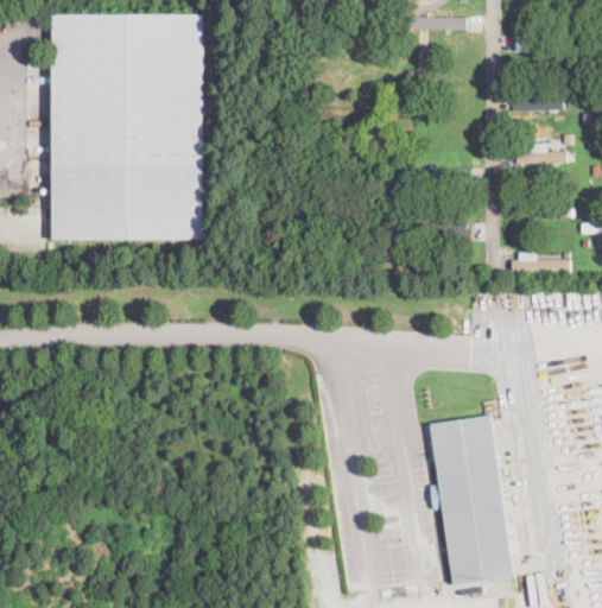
[(456,12),(455,40),(443,40),(443,48),(433,48),(433,40),(428,40),(429,11),(456,12)]
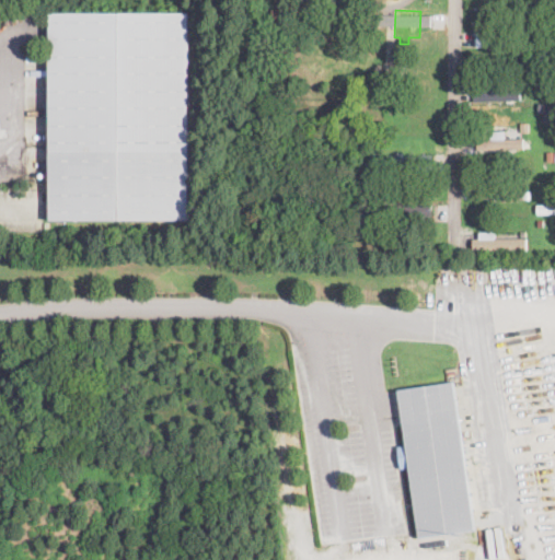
[(186,221),(47,221),(46,13),(185,12),(186,221)]
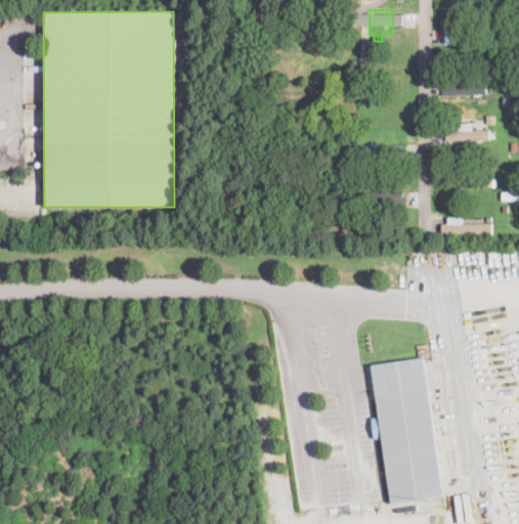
[(488,18),(479,19),(479,11),(488,11),(488,18)]
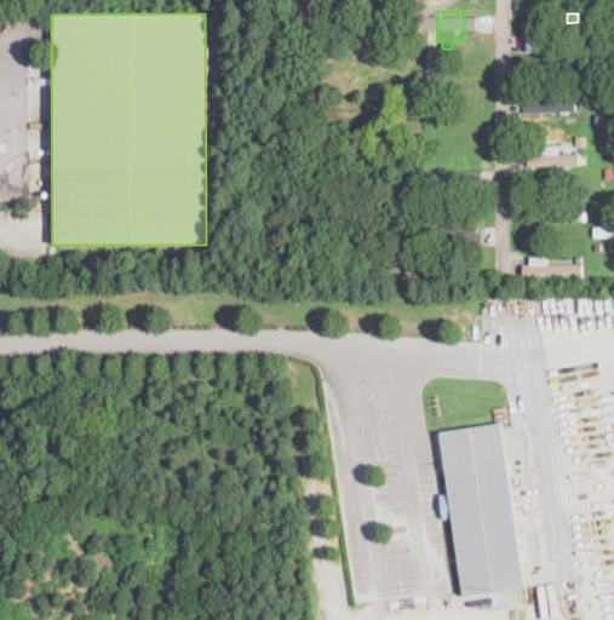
[(575,53),(517,53),(517,42),(575,41),(575,53)]
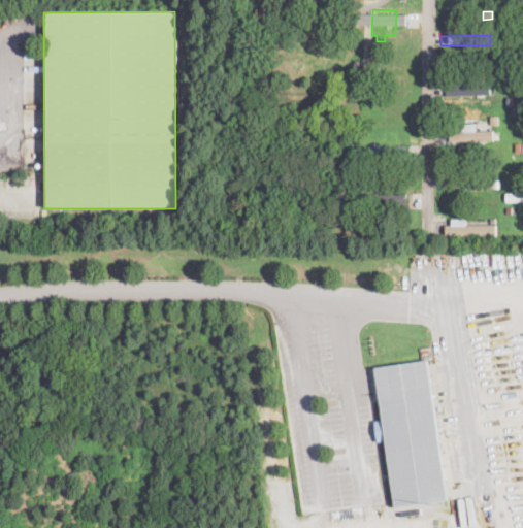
[(491,57),(481,57),(481,48),(491,48),(491,57)]
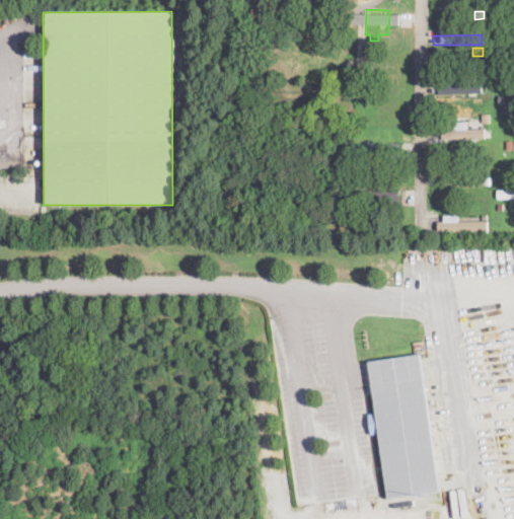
[(478,93),(435,94),(435,85),(478,83),(478,93)]
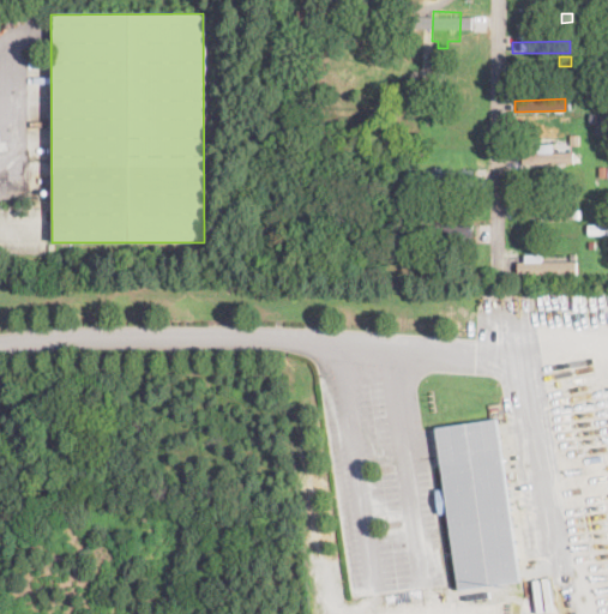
[(607,113),(607,124),(585,124),(585,113),(607,113)]
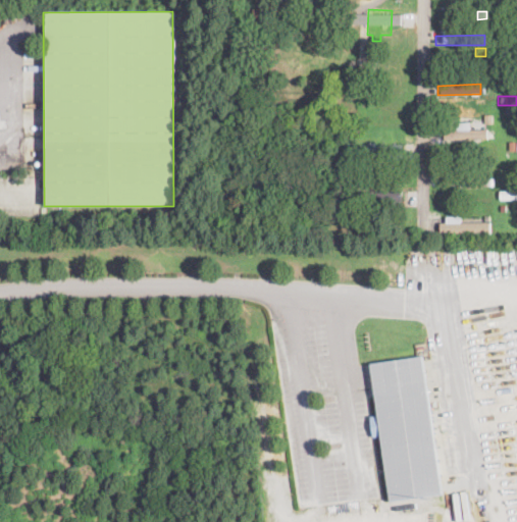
[(483,139),(441,140),(441,131),(461,131),(483,129),(483,139)]
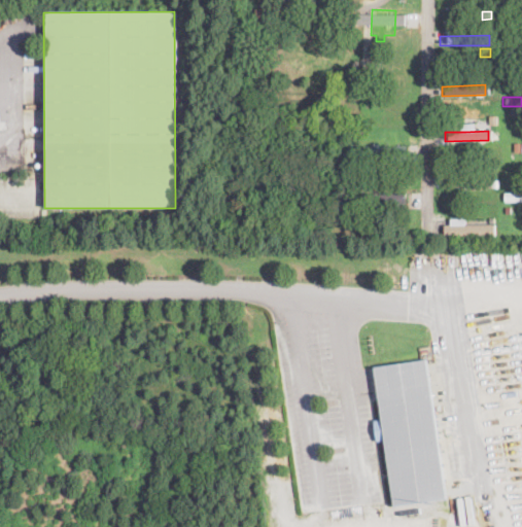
[(521,201),(501,202),(501,194),(521,192),(521,201)]
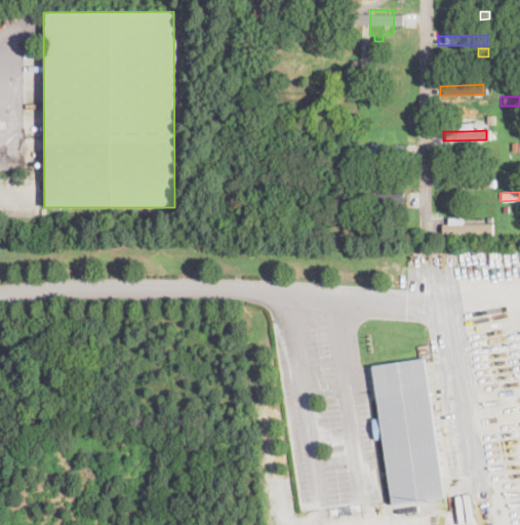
[(399,200),(356,201),(356,193),(399,193),(399,200)]
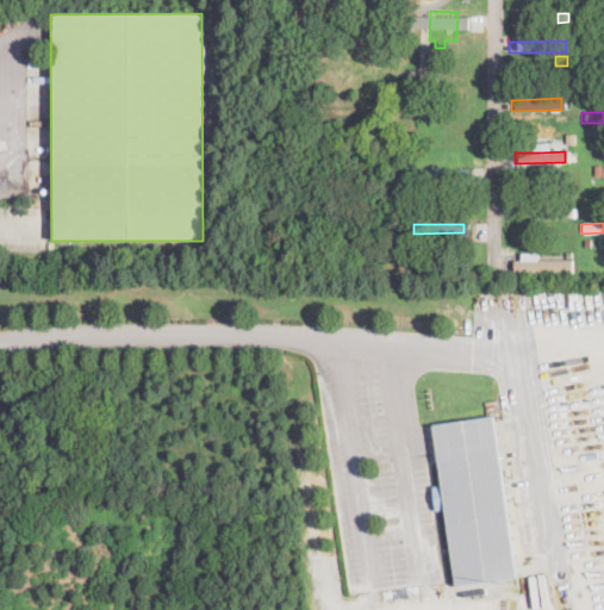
[(599,262),(593,267),(590,261),(596,256),(599,262)]
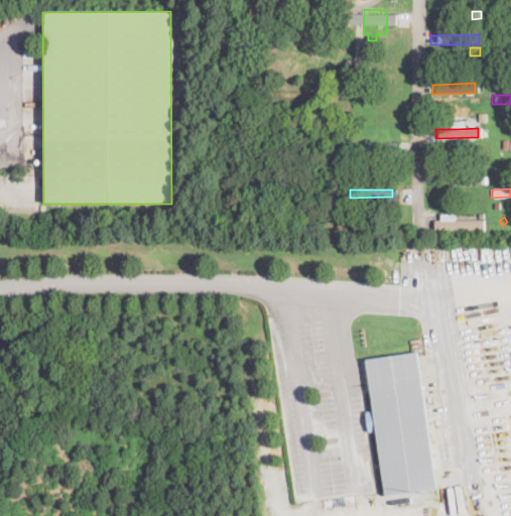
[(481,231),(435,230),(435,222),(481,222),(481,231)]
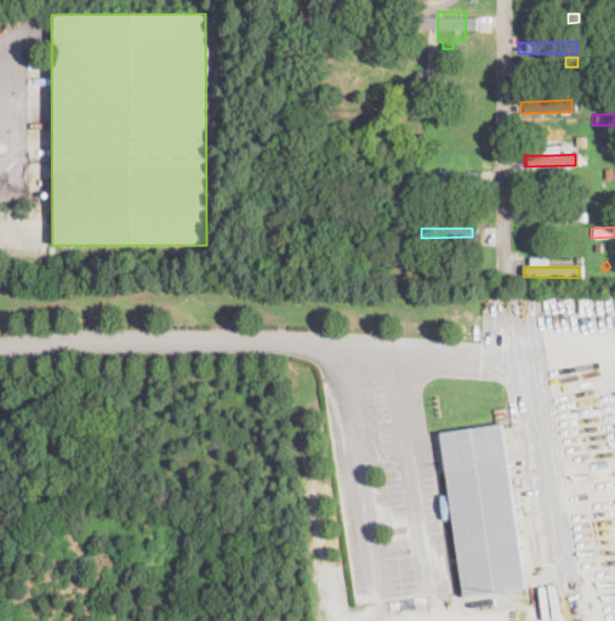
[(499,425),(519,573),(522,587),(461,596),(450,519),(439,520),(436,495),(445,494),(437,433),(499,425)]
